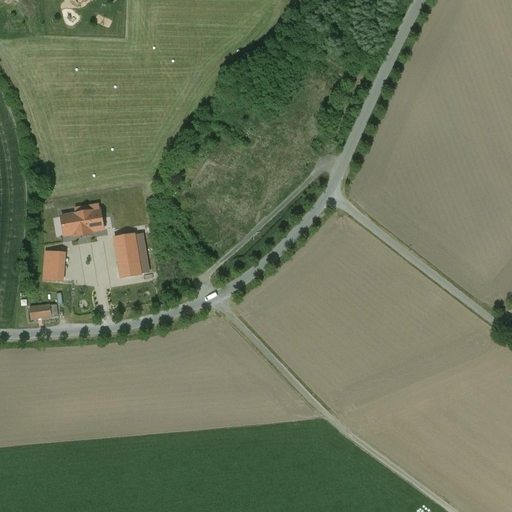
[(102,209),(60,216),(63,238),(105,232),(102,209)]
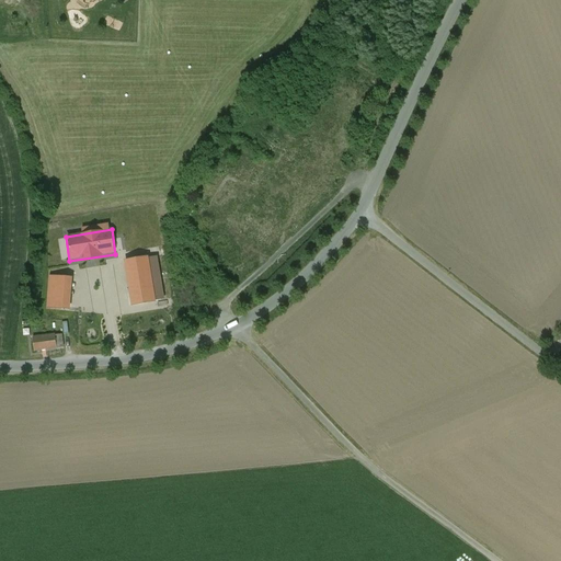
[(148,258),(124,262),(132,307),(156,304),(148,258)]
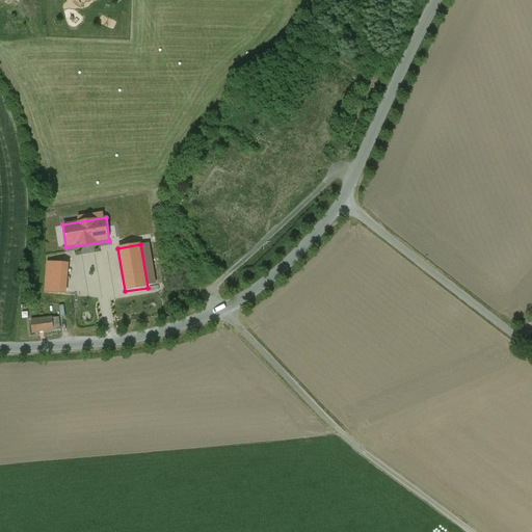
[(69,264),(47,263),(45,294),(67,295),(69,264)]
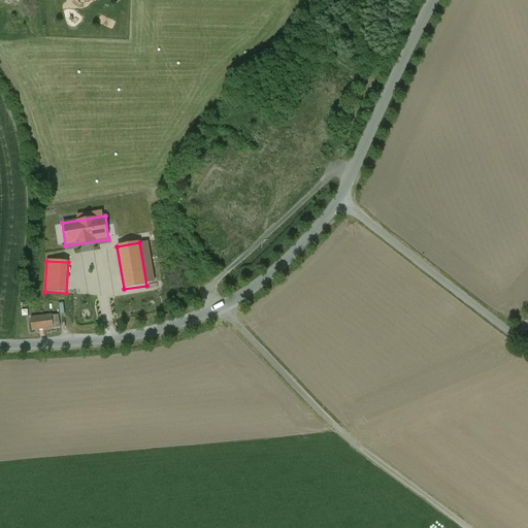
[(215,267),(210,261),(196,272),(200,278),(215,267)]
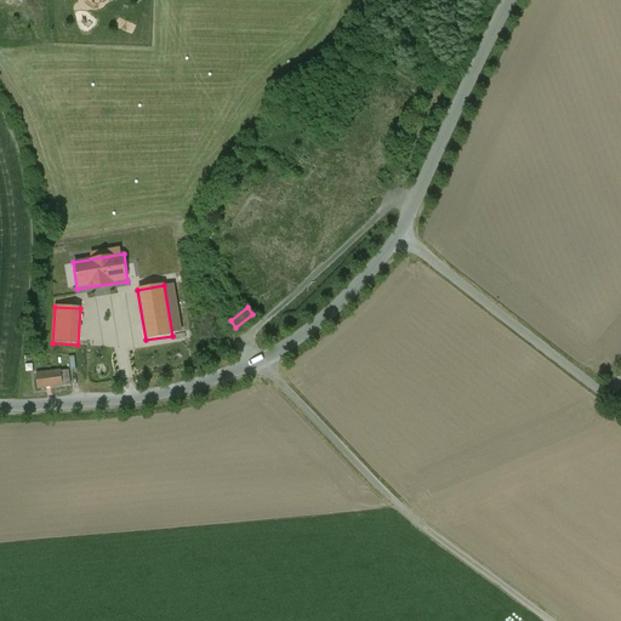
[(38,388),(63,386),(61,371),(36,374),(38,388)]
